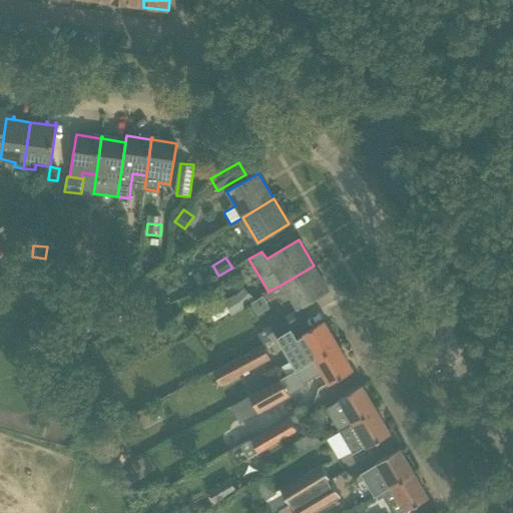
[(314,266),(282,285),(297,310),(329,291),(314,266)]
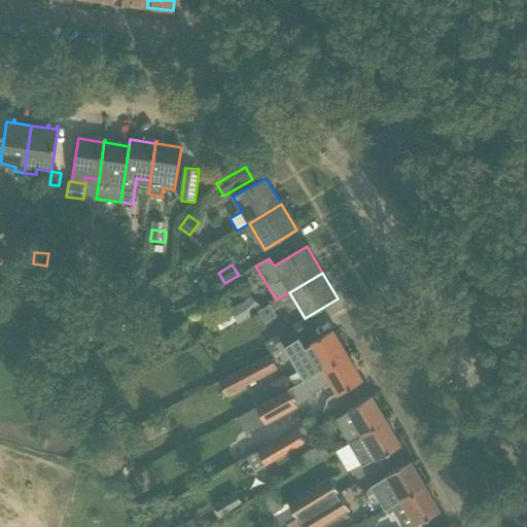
[(243,303),(231,310),(239,323),(252,315),(252,314),(260,306),(250,296),(243,304),(243,303)]
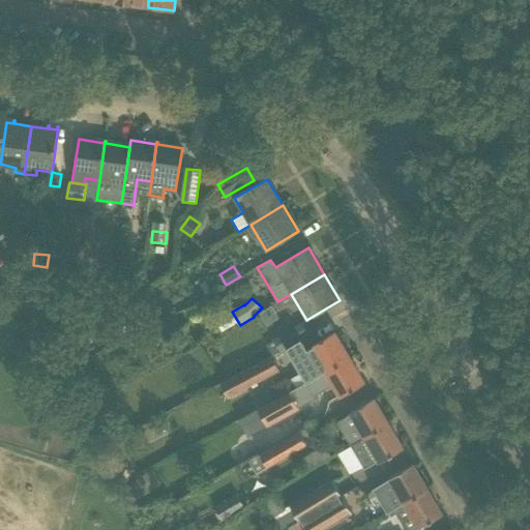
[(287,348),(301,339),(308,334),(301,322),(273,340),(273,341),(267,345),(272,355),(281,351),(287,348)]
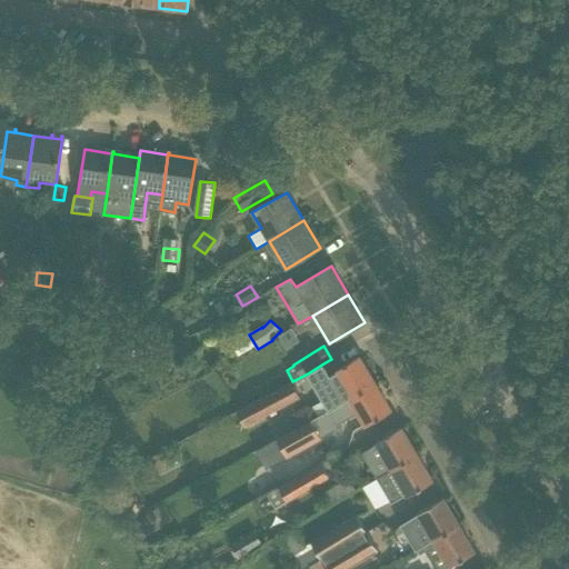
[(308,373),(328,410),(375,382),(359,357),(348,363),(348,362),(345,365),(330,375),(323,363),(308,373)]
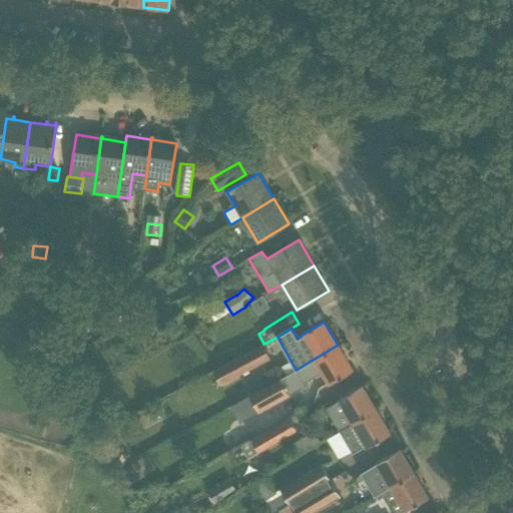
[(270,357),(264,345),(212,372),(219,385),(270,357)]
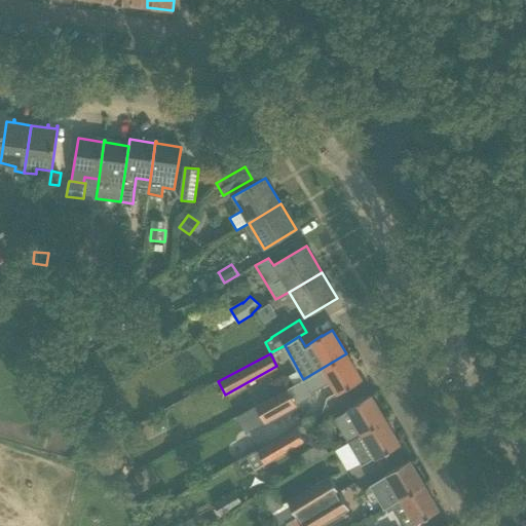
[(310,391),(322,384),(330,380),(331,381),(338,393),(348,387),(351,385),(362,379),(346,353),(303,379),(287,388),(273,397),(255,407),(265,423),(296,406),(313,397),(310,391)]
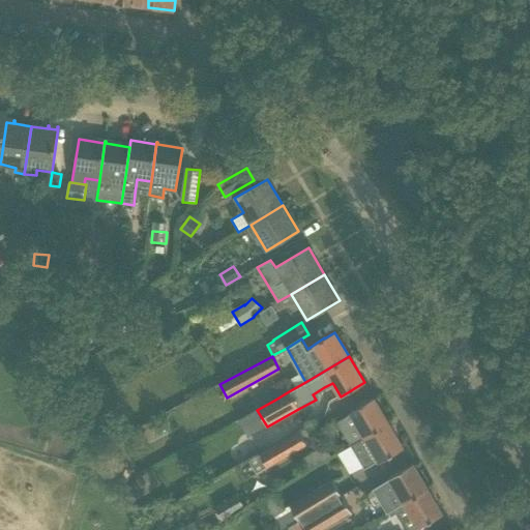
[(360,406),(350,412),(350,413),(336,421),(350,445),(388,422),(374,398),(363,404),(360,406)]
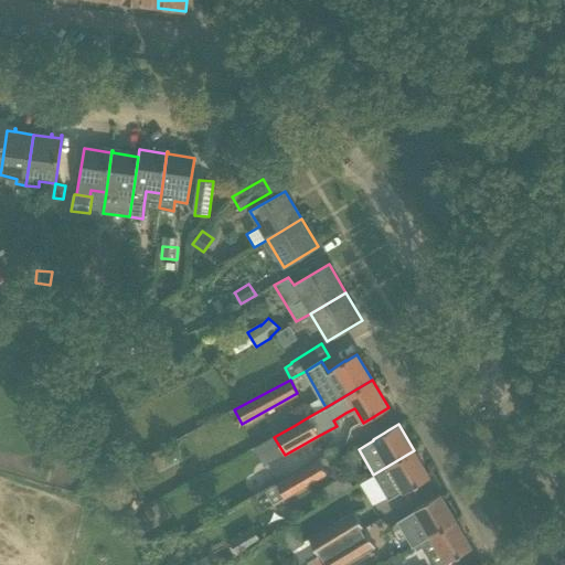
[(259,441),(264,460),(279,457),(274,438),(259,441)]
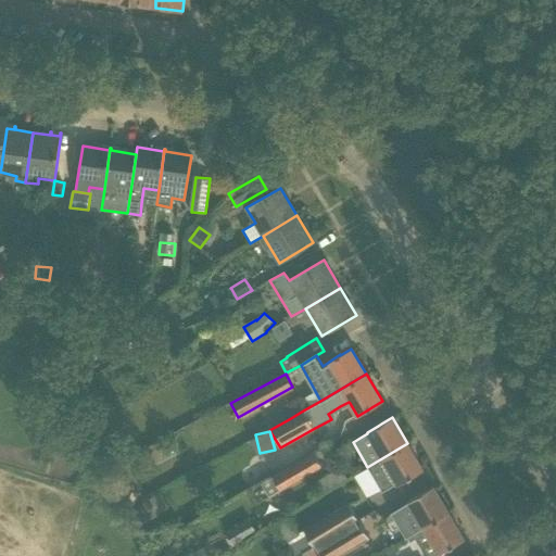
[(397,484),(408,478),(409,479),(413,477),(413,476),(424,470),(407,443),(367,467),(382,491),(396,482),(397,484)]
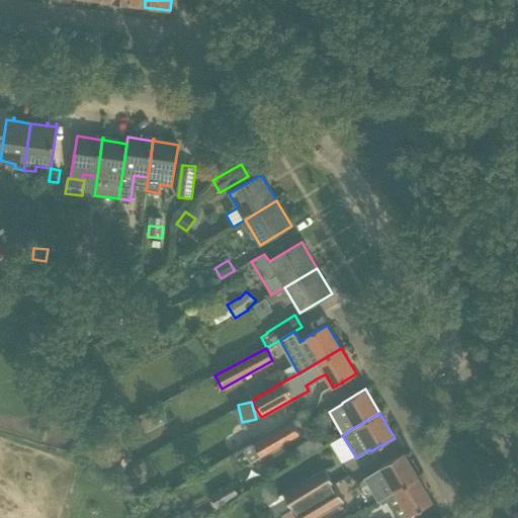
[(291,421),(254,444),(262,457),(299,434),(291,421)]
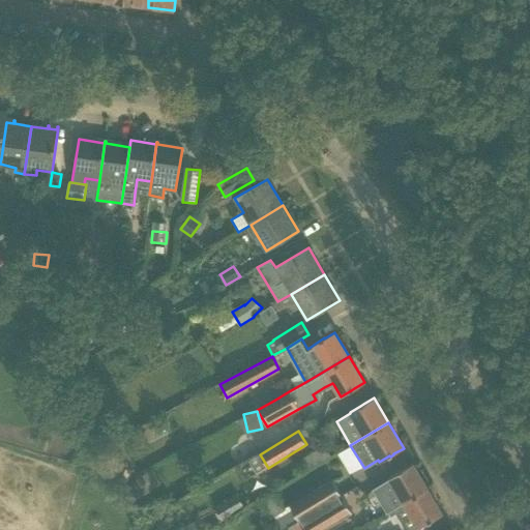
[(124,484),(131,469),(121,464),(113,479),(124,484)]
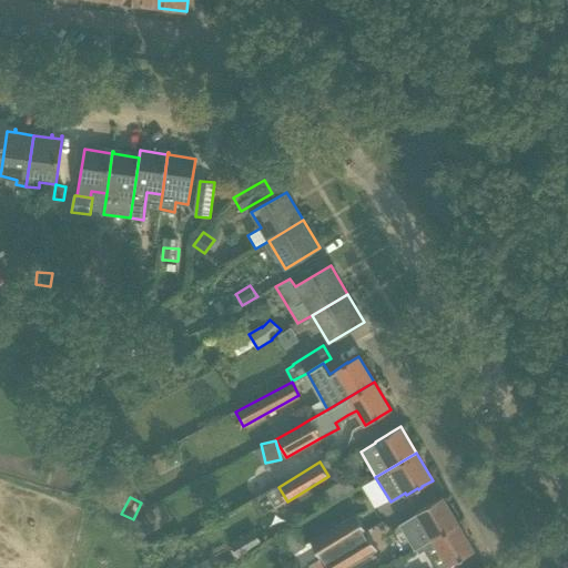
[(407,519),(399,525),(414,549),(416,548),(426,543),(458,524),(443,497),(432,504),(432,503),(427,505),(428,506),(416,513),(417,514),(407,519)]
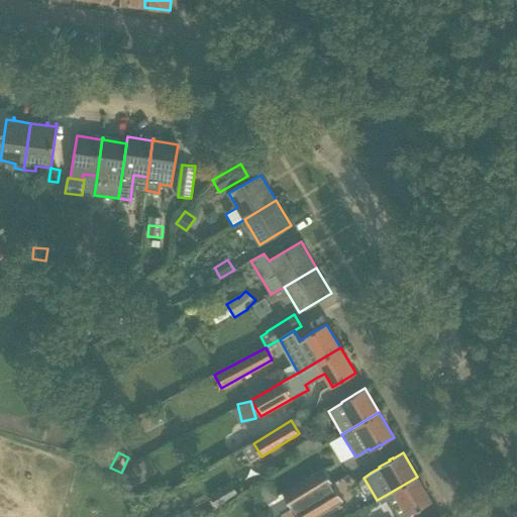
[(270,507),(265,510),(269,516),(275,516),(281,514),(292,508),(334,483),(324,466),(283,492),(277,495),(279,497),(268,504),(270,507)]
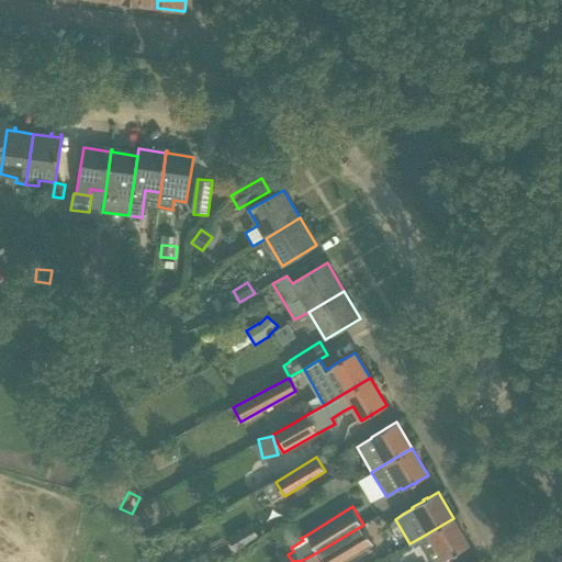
[(138,534),(154,524),(144,508),(128,517),(138,534)]
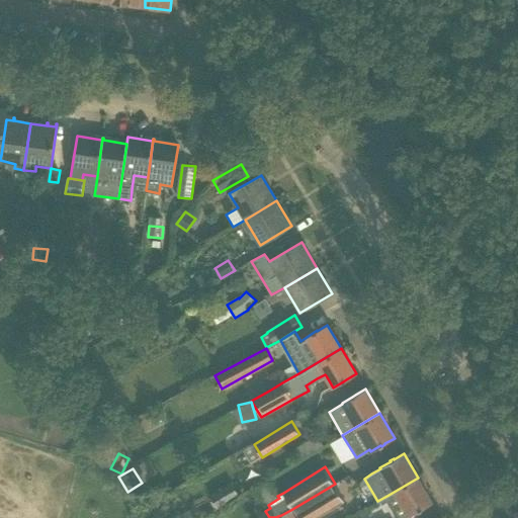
[(389,495),(379,500),(382,505),(389,501),(398,517),(405,517),(409,516),(419,510),(420,510),(423,509),(422,508),(432,502),(418,478),(389,495)]
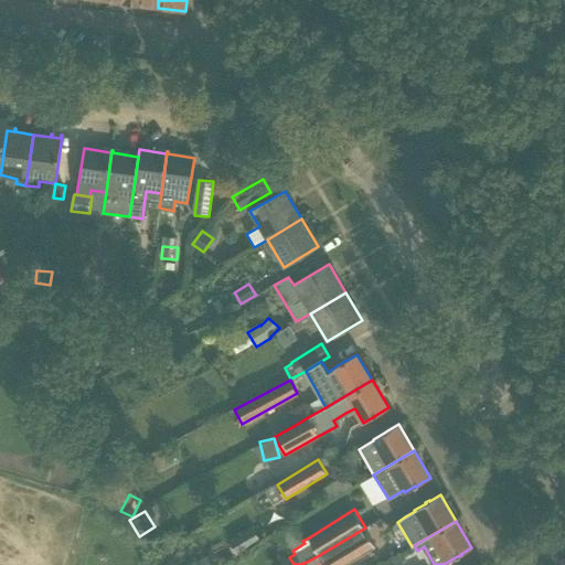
[(319,555),(307,562),(309,564),(344,564),(376,545),(365,528),(319,555)]
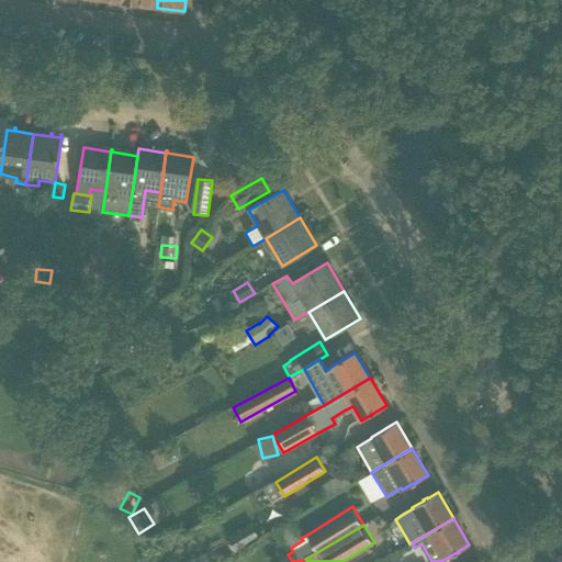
[(248,544),(239,532),(228,539),(236,552),(248,544)]
